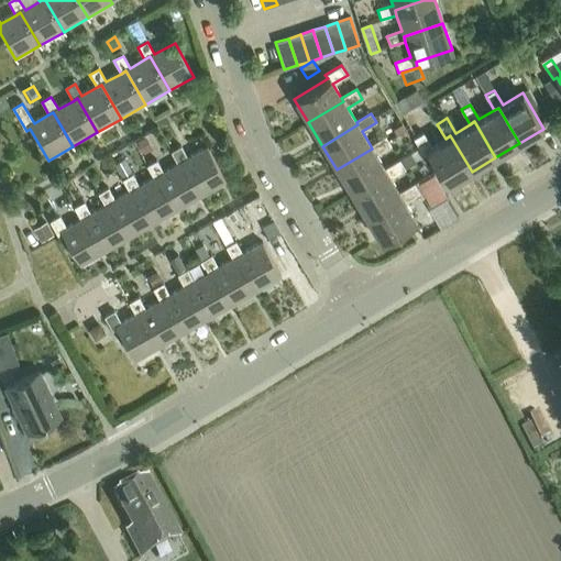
[(404,125),(395,131),(398,136),(407,131),(404,125)]
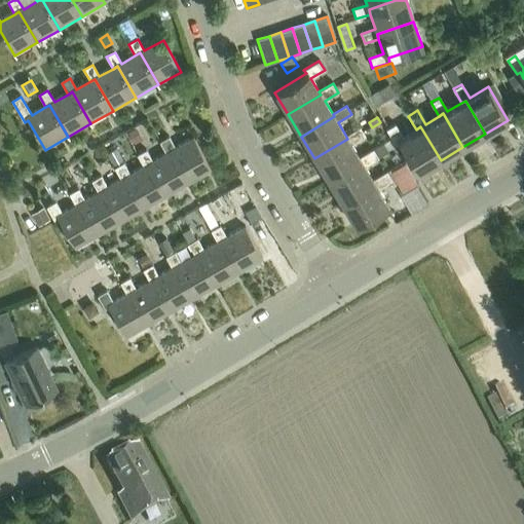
[(418,174),(441,160),(420,126),(416,129),(403,138),(395,124),(386,129),(396,145),(400,143),(418,174)]
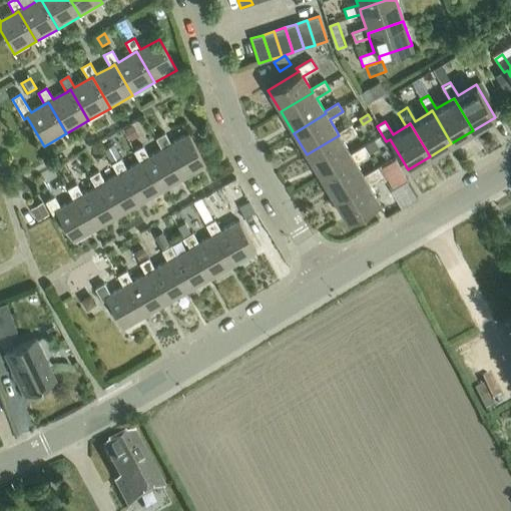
[(307,154),(320,176),(353,157),(351,154),(343,141),(356,133),(350,123),(337,131),(339,135),(307,154)]
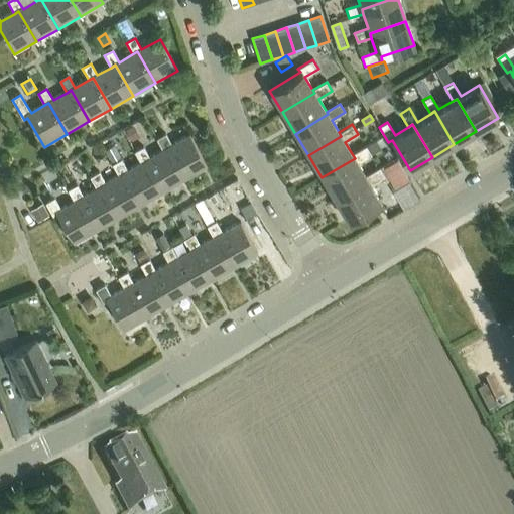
[(134,127),(127,132),(133,143),(140,138),(134,127)]
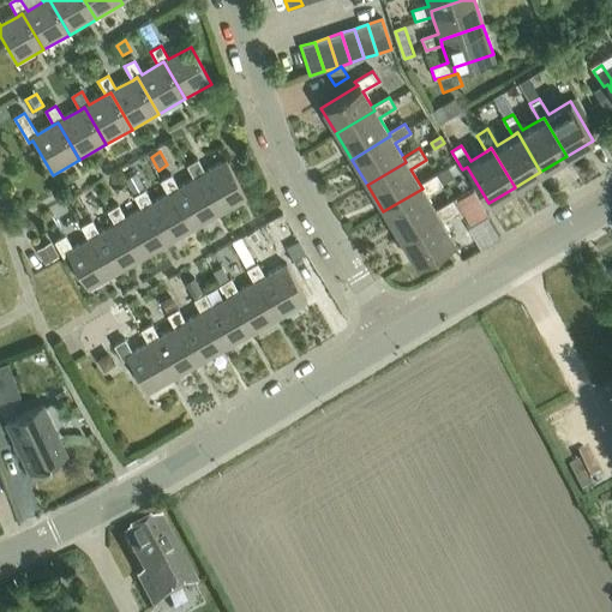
[(220,213),(246,197),(226,161),(204,173),(197,160),(185,166),(193,179),(198,177),(220,213)]
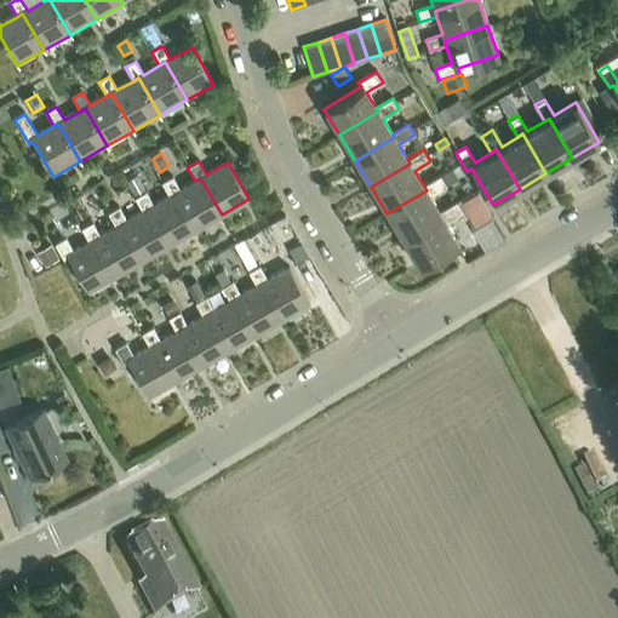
[(452,170),(440,177),(446,187),(458,179),(452,170)]
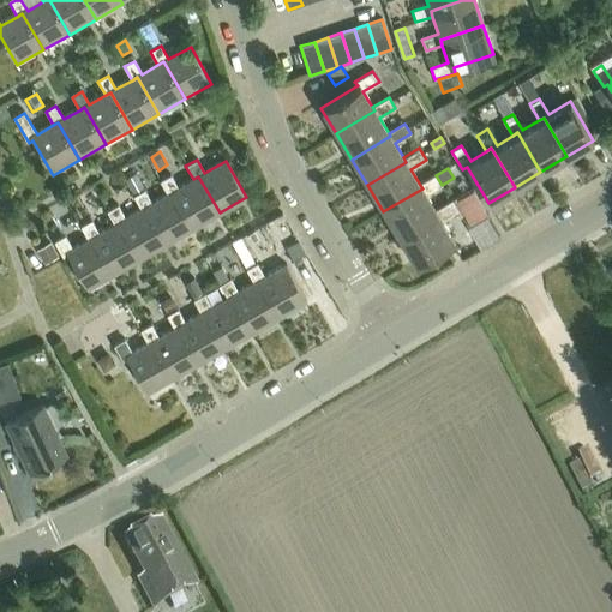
[(172,192),(193,228),(220,213),(198,177),(193,179),(178,189),(171,175),(161,181),(168,195),(172,192)]
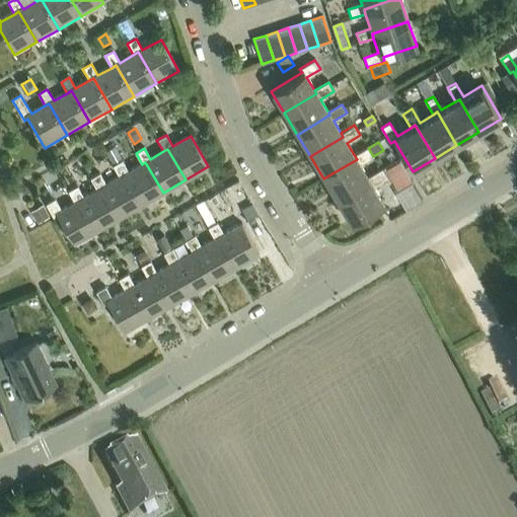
[(357,159),(323,178),(338,201),(370,181),(368,177),(360,164),(373,156),(368,148),(355,156),(357,159)]
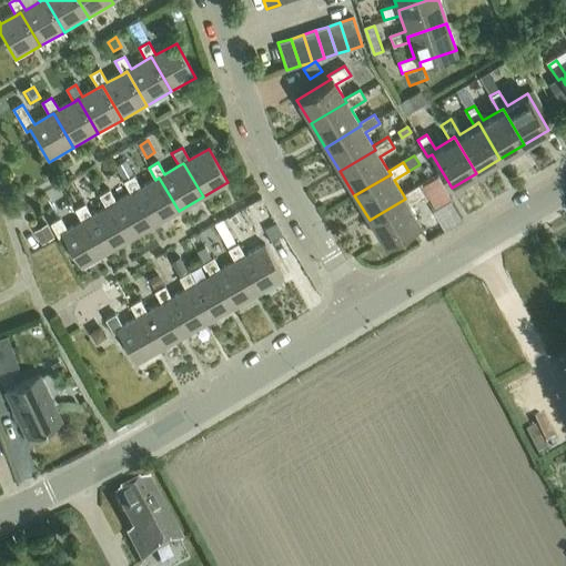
[(129,170),(121,175),(124,181),(133,177),(129,170)]
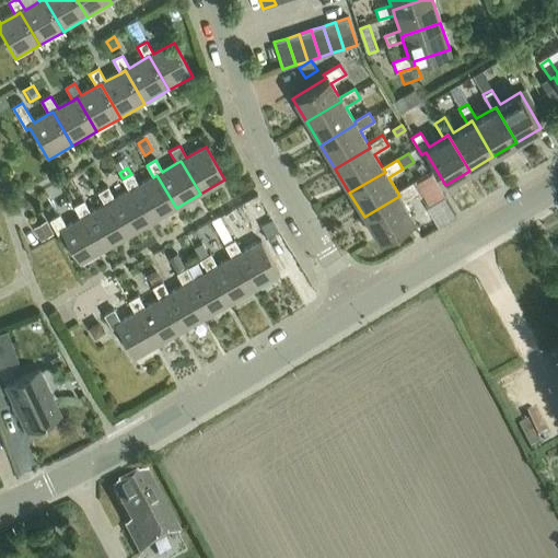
[(86,171),(77,177),(84,190),(95,185),(86,171)]
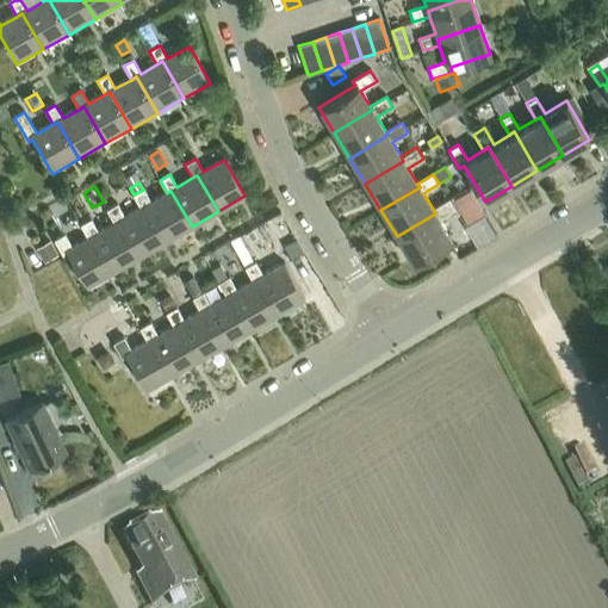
[(166,242),(192,227),(171,191),(167,193),(150,203),(143,190),(134,194),(134,196),(141,208),(144,206),(166,242)]
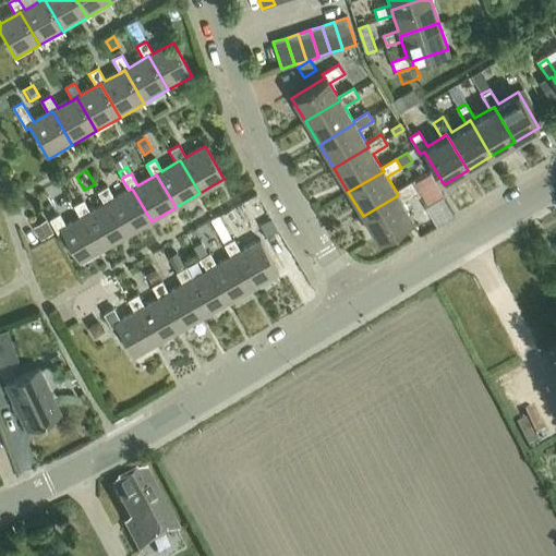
[(417,183),(430,206),(446,197),(432,174),(417,183)]
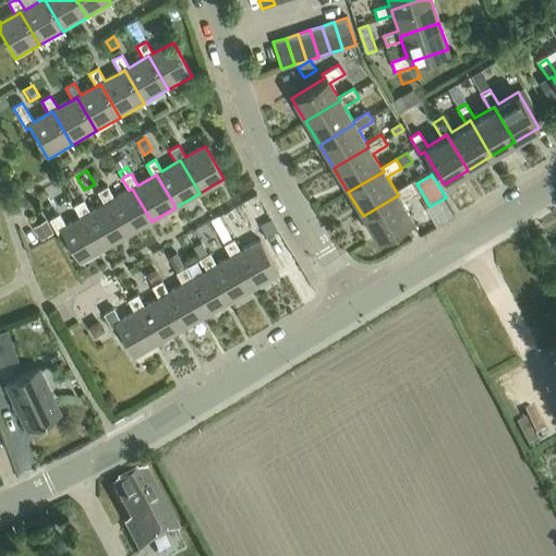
[(410,182),(396,191),(398,195),(363,216),(377,240),(412,219),(401,201),(415,192),(410,182)]
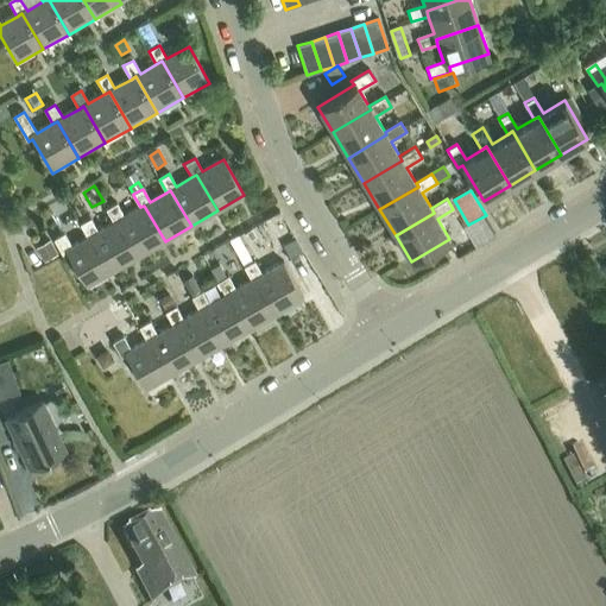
[(139,257),(165,241),(144,206),(140,207),(125,216),(117,203),(106,210),(114,223),(118,221),(139,257)]
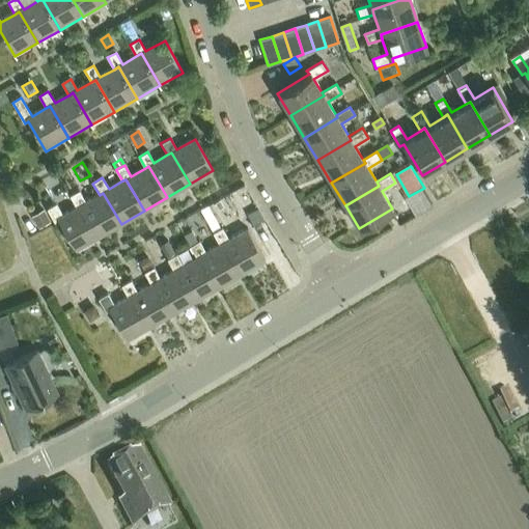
[(99,238),(121,224),(103,193),(100,195),(86,203),(79,191),(70,197),(77,209),(80,206),(99,238)]
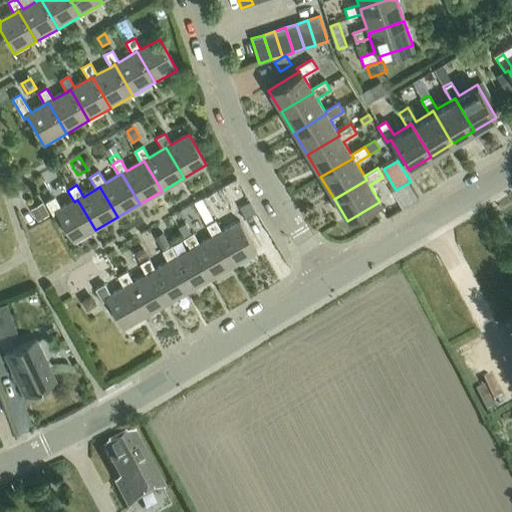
[(77,200),(74,202),(60,210),(54,199),(45,204),(52,217),(56,214),(73,243),(95,230),(77,200)]
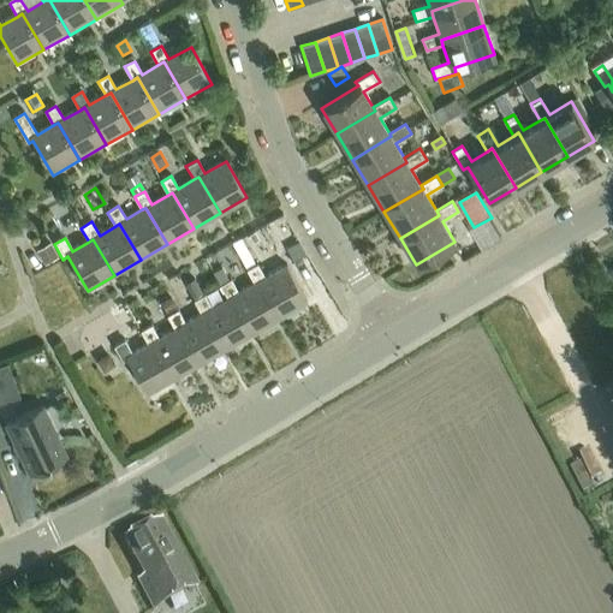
[(52,244),(39,251),(47,266),(60,257),(52,244)]
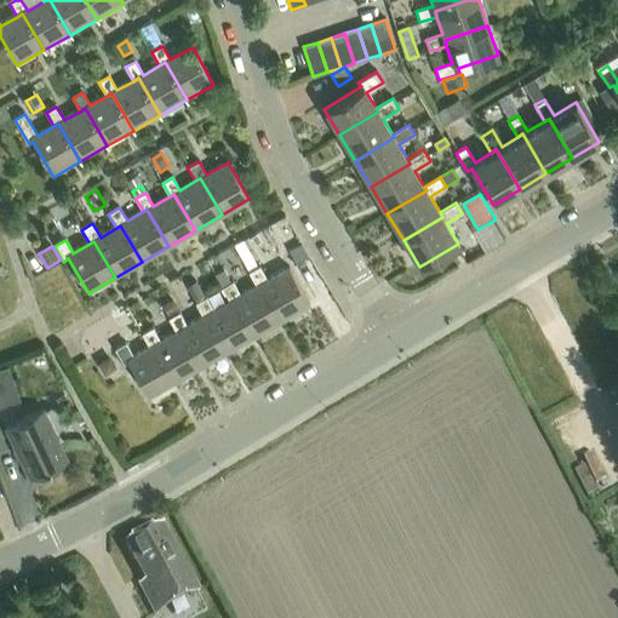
[(244,263),(249,272),(258,265),(253,258),(244,263)]
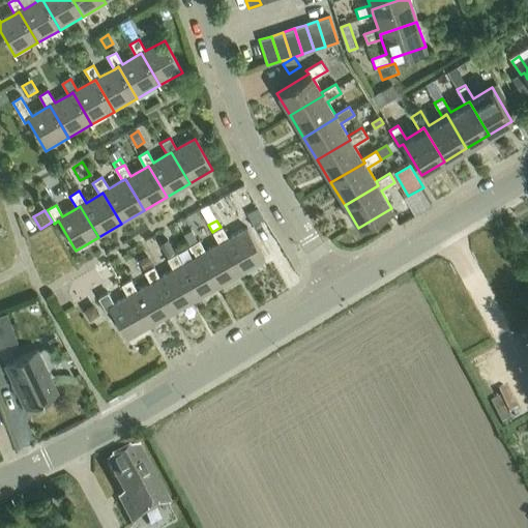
[(241,273),(264,261),(245,229),(228,239),(221,228),(211,234),(218,244),(223,242),(241,273)]
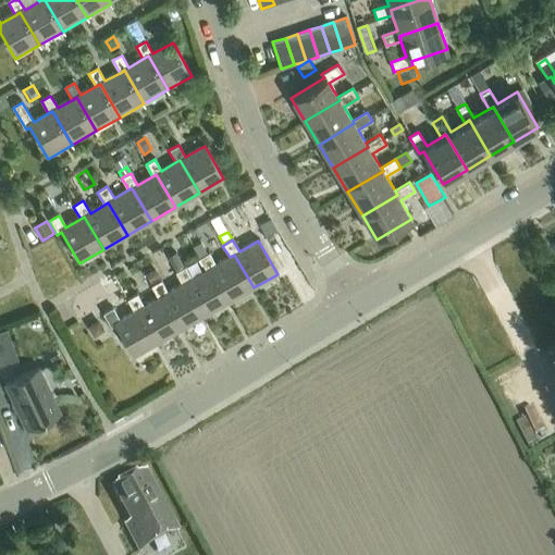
[(195,248),(200,258),(209,254),(202,243),(195,248)]
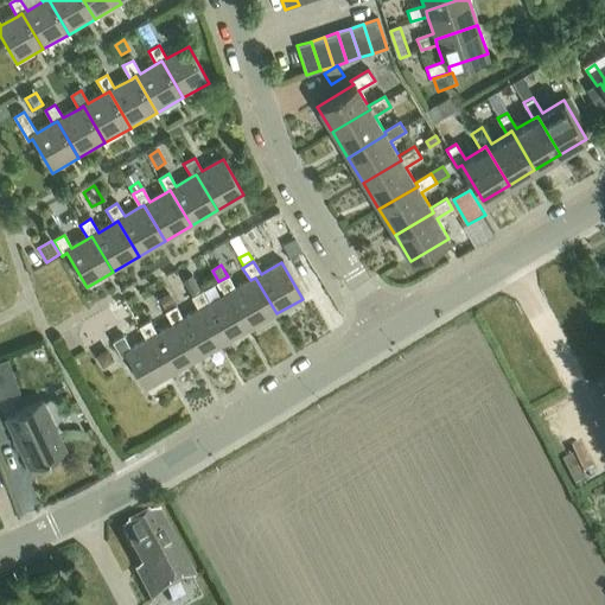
[(182,282),(190,297),(201,291),(192,276),(182,282)]
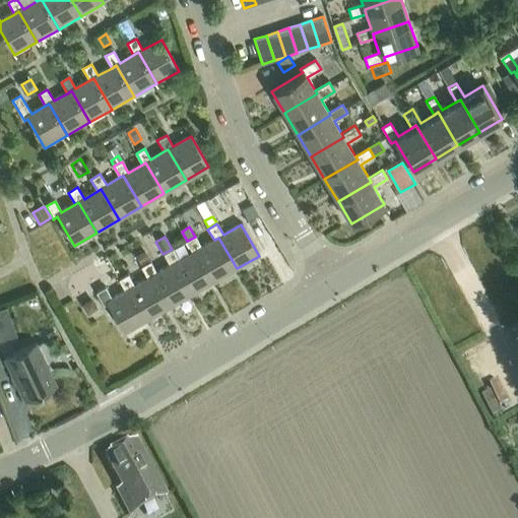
[(214,281),(237,268),(218,238),(214,240),(201,248),(195,237),(186,242),(192,253),(196,251),(214,281)]
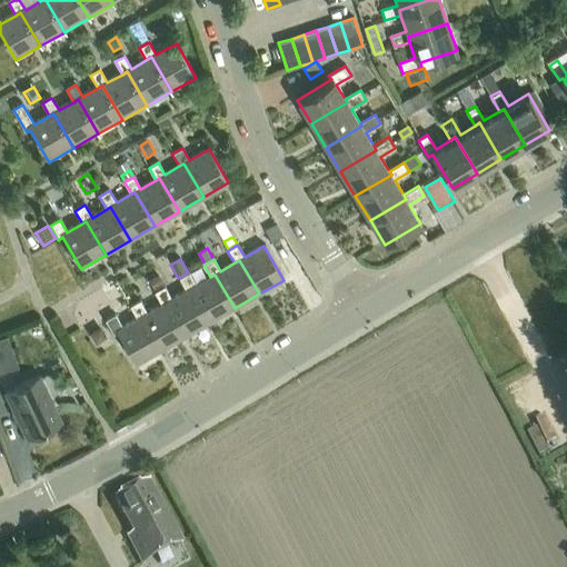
[(210,322),(235,308),(215,275),(210,277),(196,286),(188,274),(178,279),(186,291),(190,288),(210,322)]
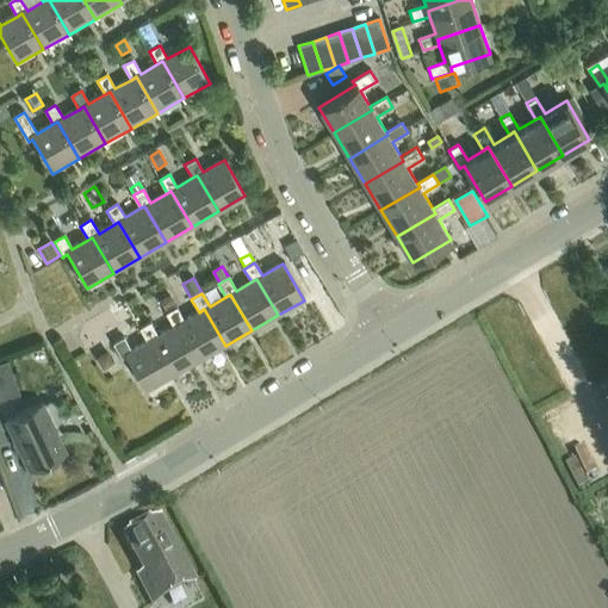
[(160,303),(166,314),(175,308),(169,297),(160,303)]
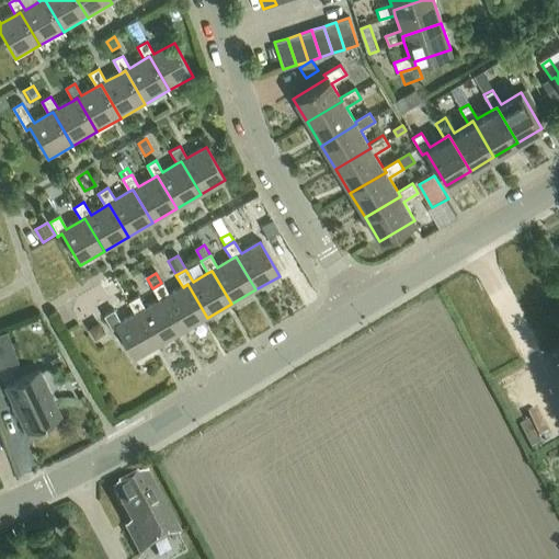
[(121,285),(128,298),(138,293),(130,280),(121,285)]
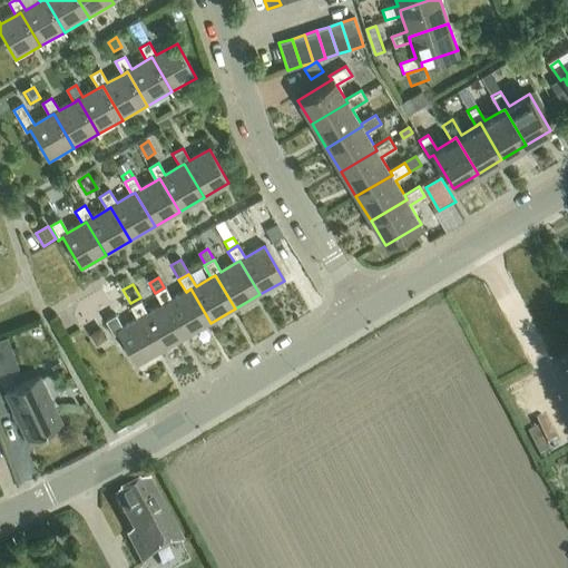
[(186,338),(211,323),(191,289),(186,292),(172,300),(165,289),(154,294),(162,306),(166,304),(186,338)]
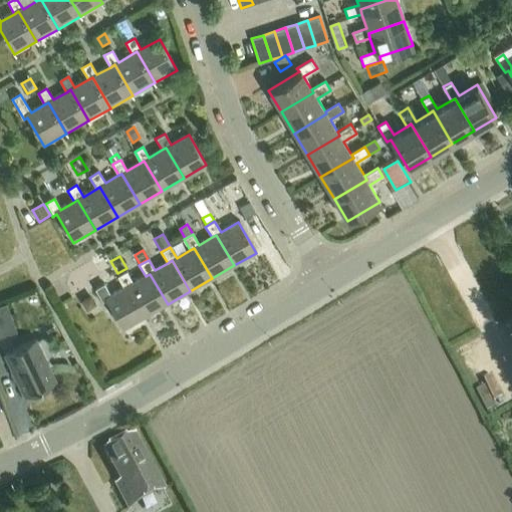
[(146,317),(168,304),(150,274),(146,276),(132,284),(125,273),(117,278),(123,288),(128,286),(146,317)]
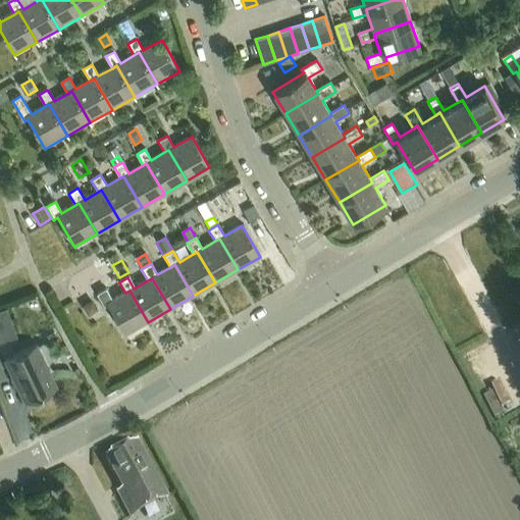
[(130,291),(125,293),(112,301),(106,291),(97,296),(104,308),(108,306),(125,335),(148,322),(130,291)]
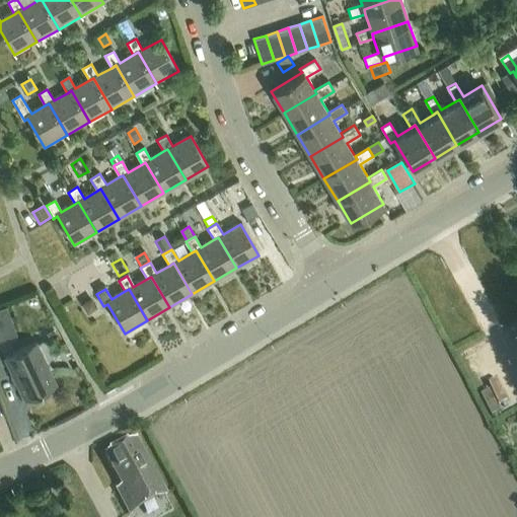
[(8,306),(0,308),(0,341),(18,335),(8,306)]
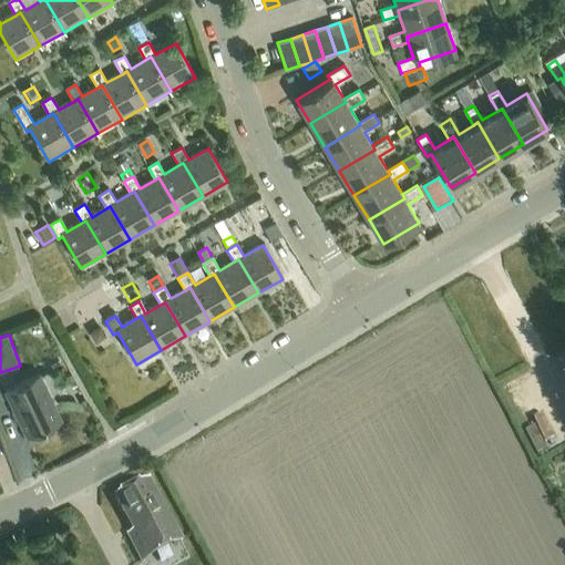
[(28,438),(62,422),(41,376),(7,392),(28,438)]
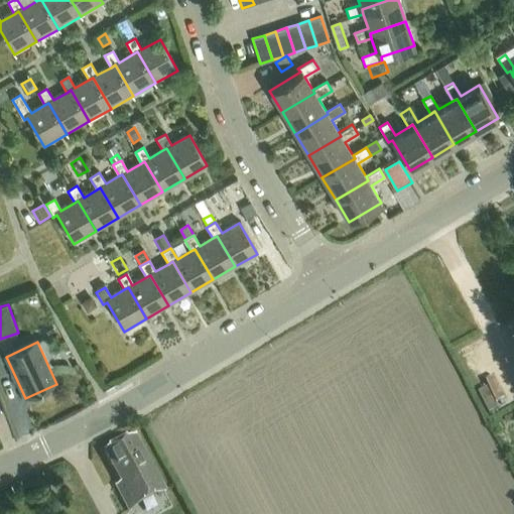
[(127,509),(163,489),(137,440),(106,457),(124,489),(118,492),(127,509)]
